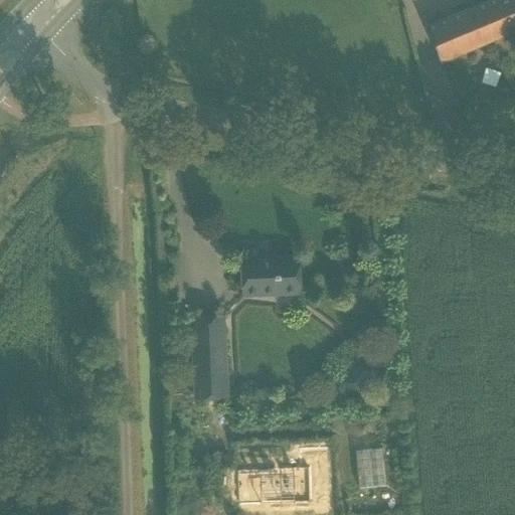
[(488,0),(424,26),(440,61),(490,40),(485,27),(504,19),(495,0),(488,0)]
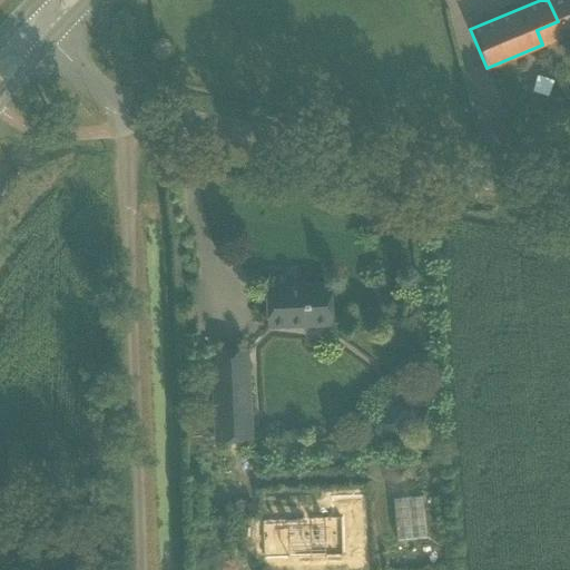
[(537,30),(542,45),(569,33),(569,0),(548,0),(558,21),(537,30)]
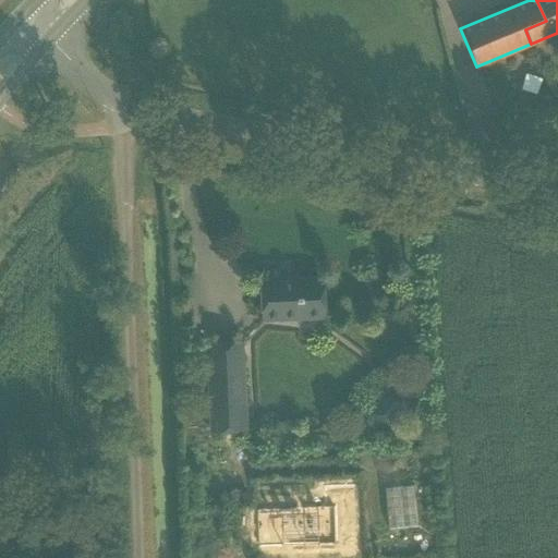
[(262,278),(263,319),(324,317),(323,278),(293,279),(293,277),(262,278)]
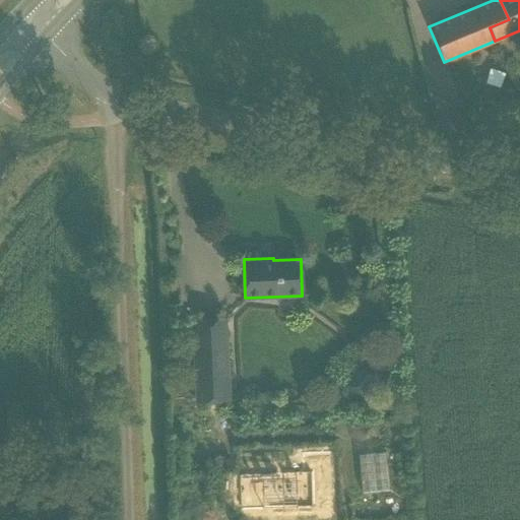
[(225,319),(193,320),(196,402),(229,400),(225,319)]
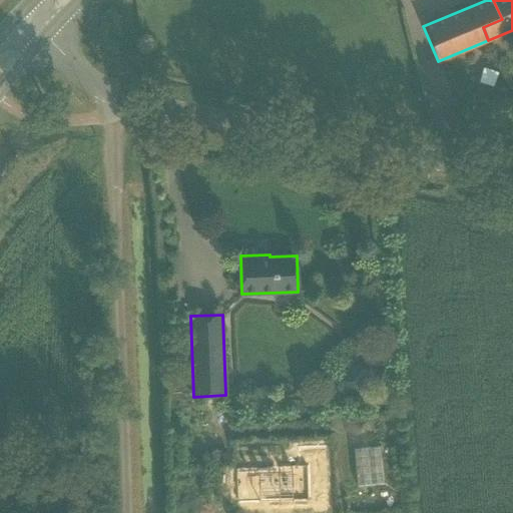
[(306,464),(233,467),(235,503),(308,500),(306,464)]
